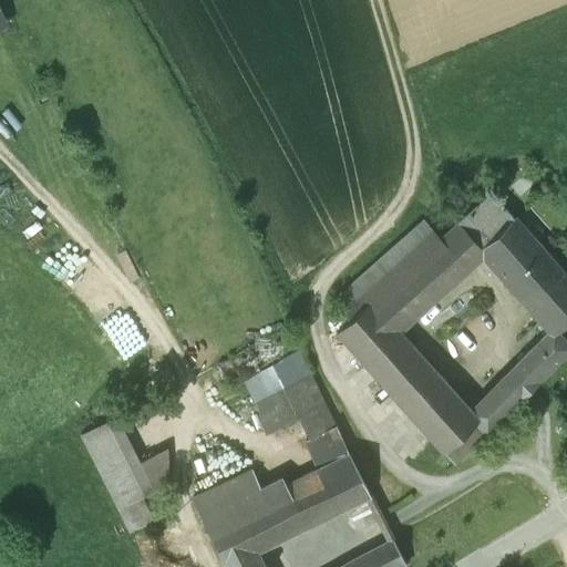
[(0,4),(0,29),(9,26),(0,4)]
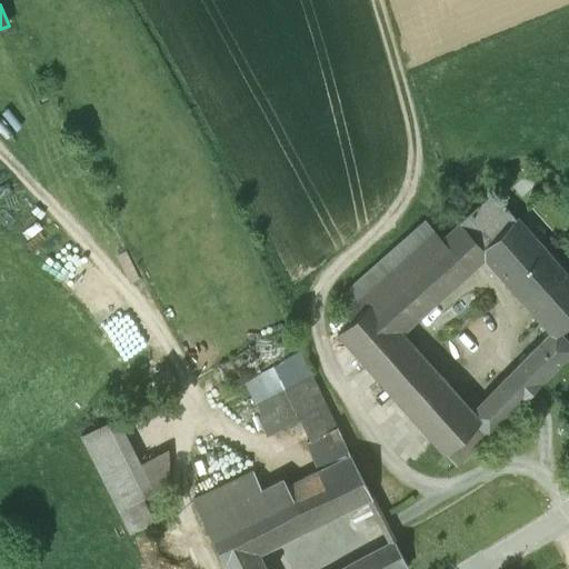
[(493,193),(458,225),(479,249),(515,217),(493,193)]
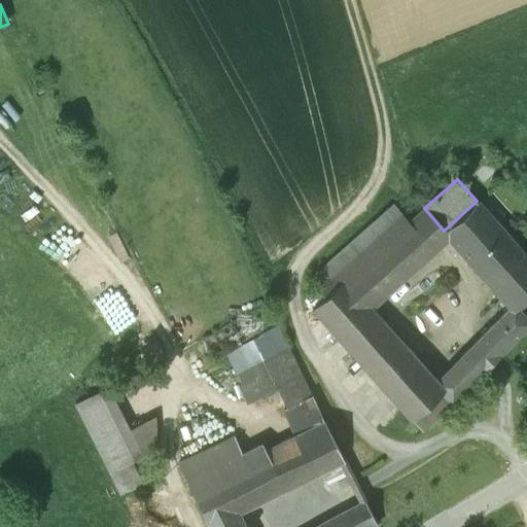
[(526,299),(526,256),(477,201),(444,231),(449,236),(512,306),(516,310),(518,308),(526,299)]
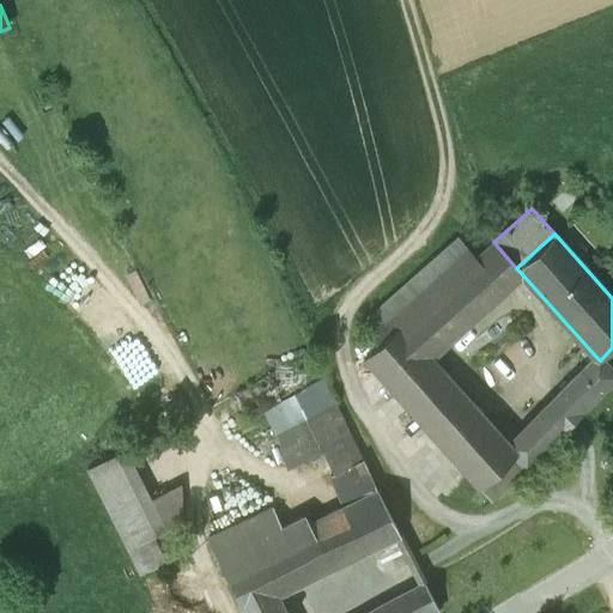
[(457,240),(359,325),(377,345),(401,323),(474,259),(457,240)]
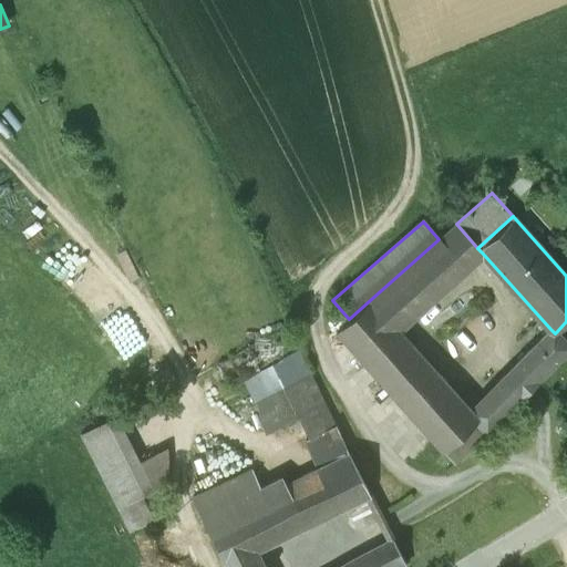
[(477,248),(456,224),(441,237),(468,267),(483,254),(477,248)]
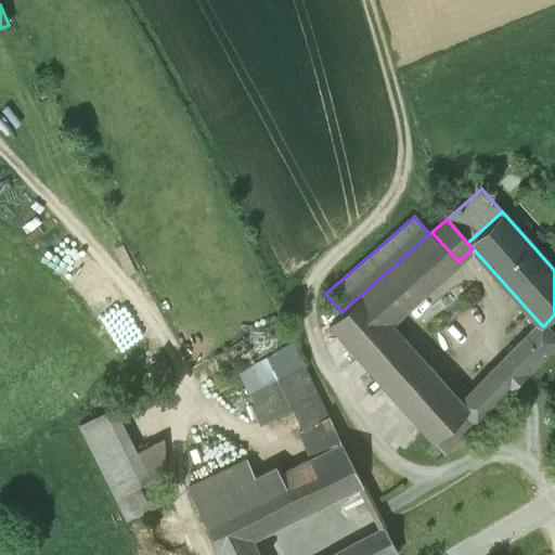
[(429,234),(363,293),(390,321),(459,261),(431,232),(429,234)]
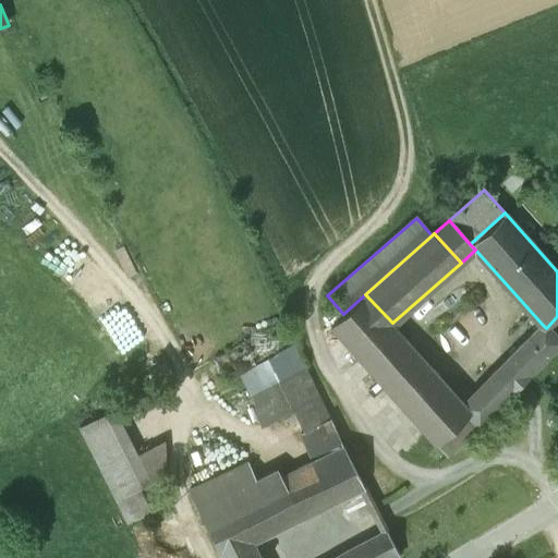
[(462,403),(391,324),(392,323),(365,294),(343,314),(330,325),(435,444),(466,414),(469,412),(462,403)]
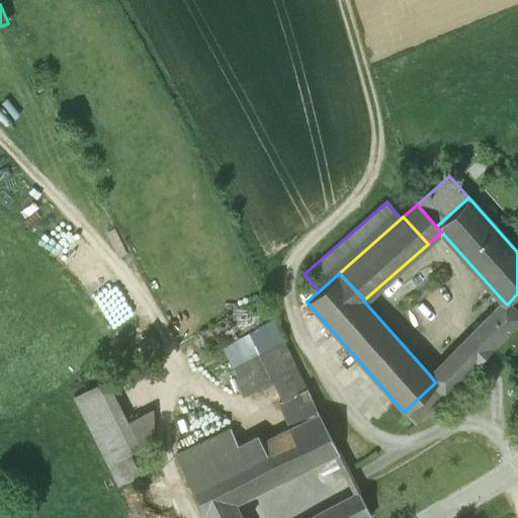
[(503,300),(459,343),(478,361),(517,320),(517,312),(509,303),(507,305),(503,300)]
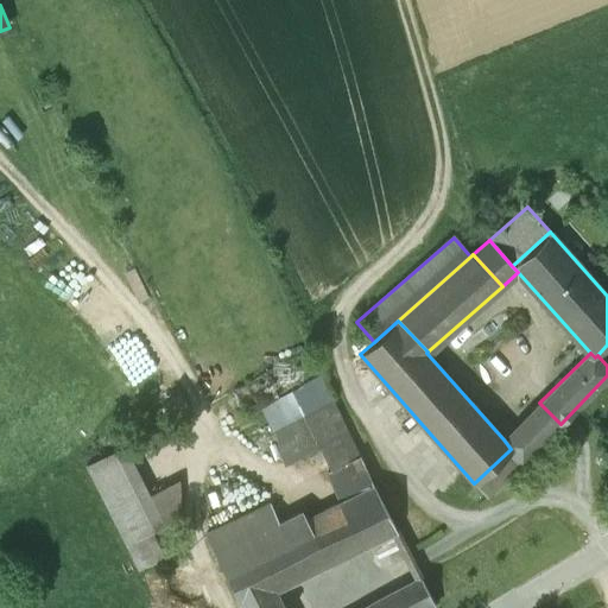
[(287,361),(236,386),(249,412),(266,404),(292,391),(301,387),(287,361)]
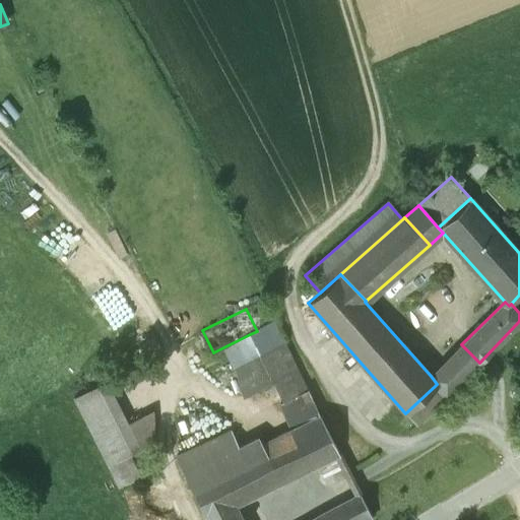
[(308,387),(275,321),(257,331),(250,334),(260,355),(273,382),(282,399),(308,387)]
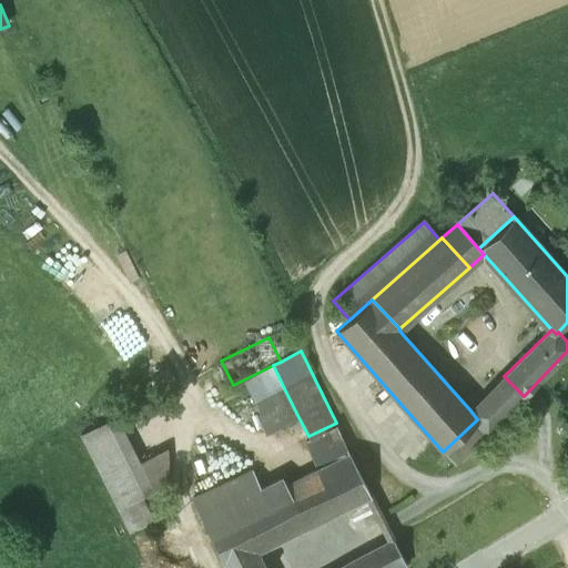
[(273,365),(249,377),(261,401),(284,388),(273,365)]
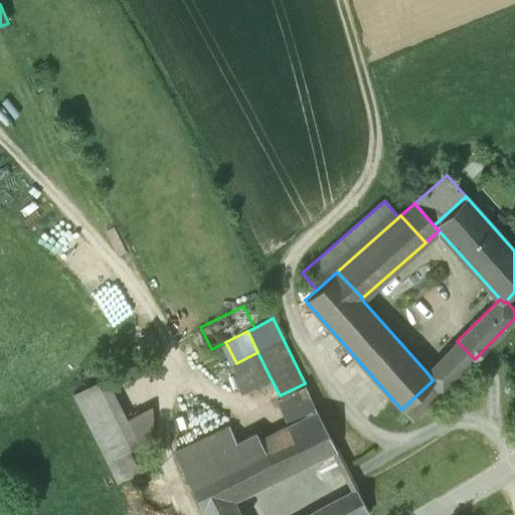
[(457,341),(426,372),(433,380),(431,382),(441,392),(475,359),(457,341)]
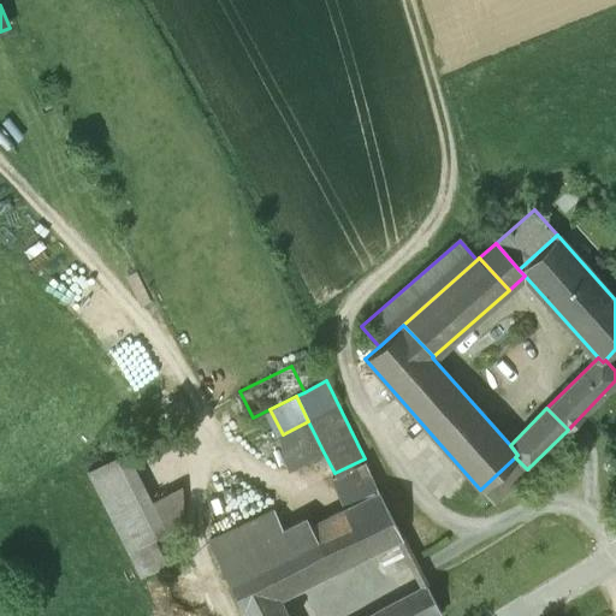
[(283,434),(274,439),(289,469),(324,452),(308,421),(283,434)]
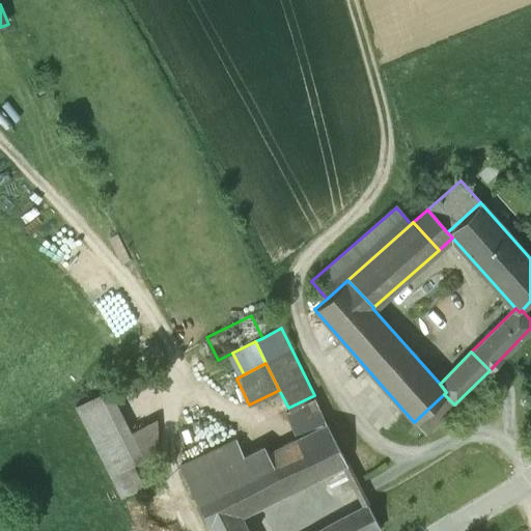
[(143,456),(108,387),(76,403),(112,475),(121,495),(143,484),(132,462),(143,456)]
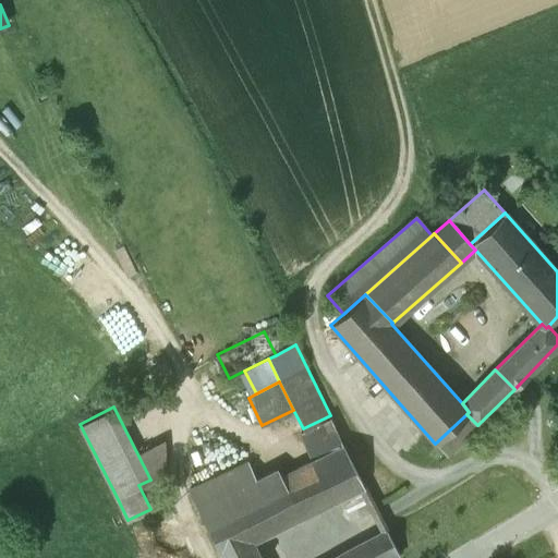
[(466,414),(435,444),(447,456),(477,425),(466,414)]
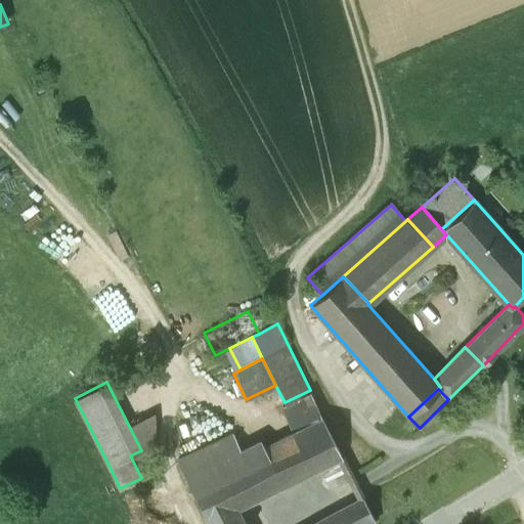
[(285,402),(282,403),(294,431),(321,418),(310,390),(285,402)]
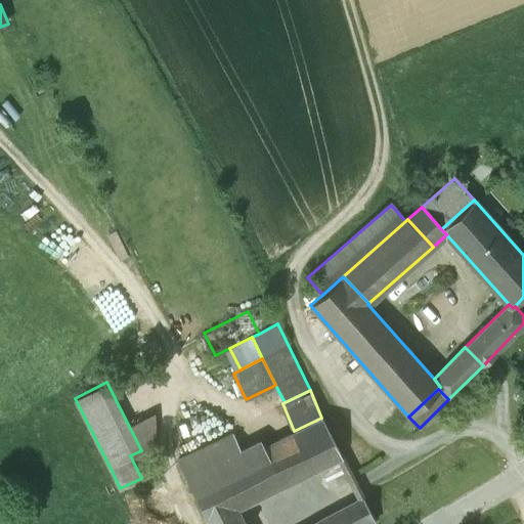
[(294,431),(264,446),(267,451),(281,481),(317,464),(339,452),(321,418),(294,431)]
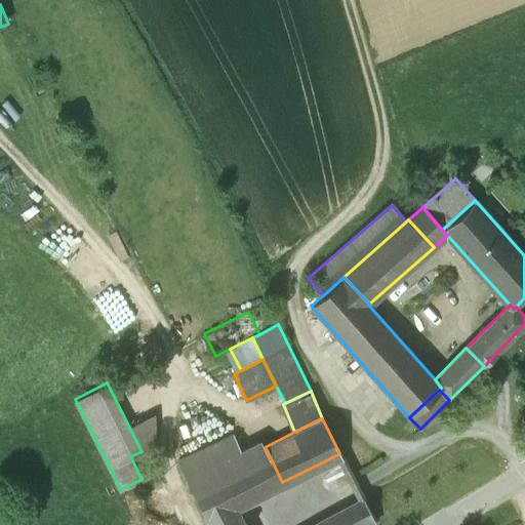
[(233,432),(176,459),(192,489),(268,452),(265,447),(261,443),(258,442),(252,443),(240,449),(233,432)]
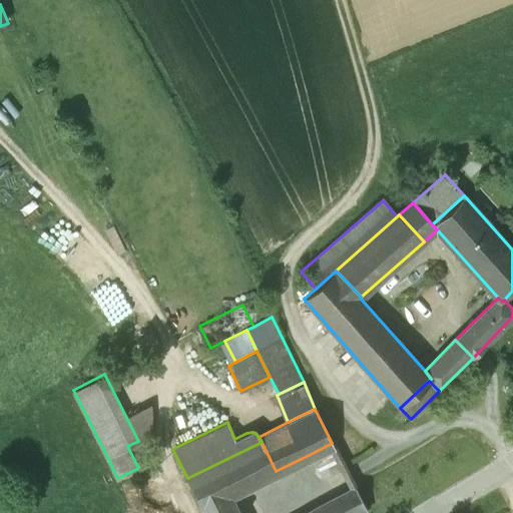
[(262,442),(187,478),(203,512),(225,512),(234,508),(227,494),(276,471),(262,442)]
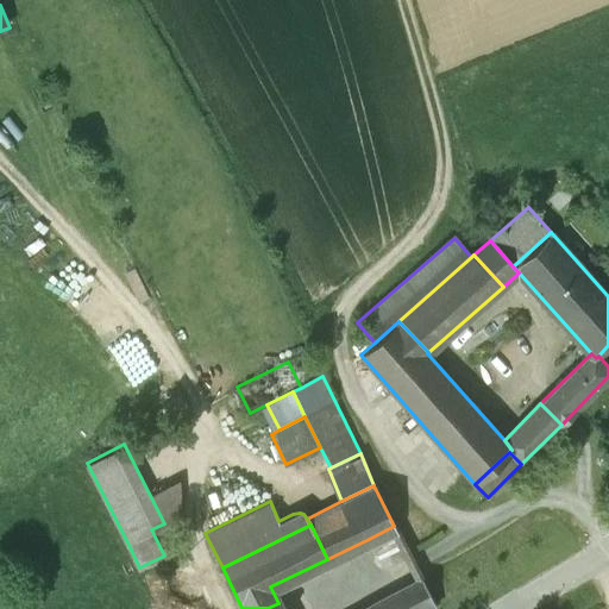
[(394,526),(369,539),(383,566),(408,553),(394,526)]
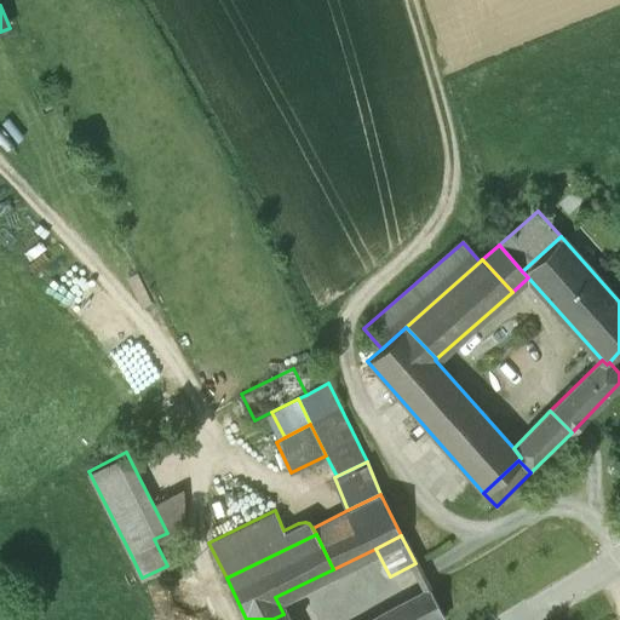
[(430,590),(372,619),(441,619),(445,619),(430,590)]
